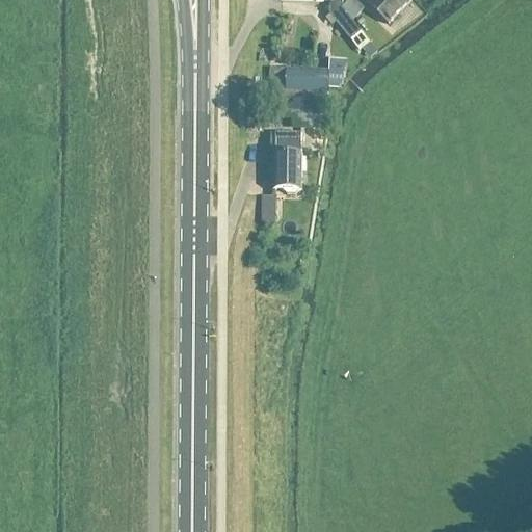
[(281,0),(329,2),(328,14),(358,51),(369,43),(341,8),(341,0),(281,0)]
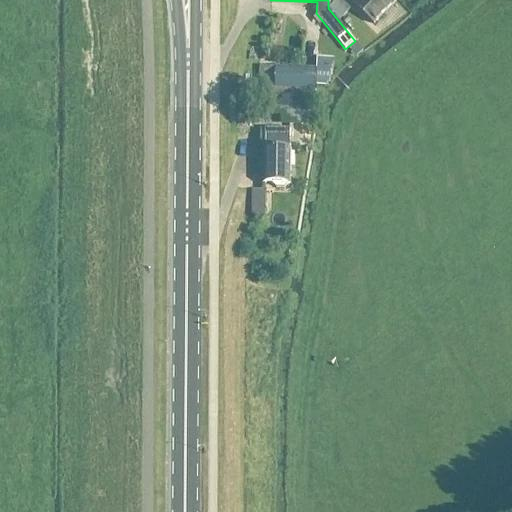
[(395,1),(394,0),(351,0),(349,2),(372,24),(395,1)]
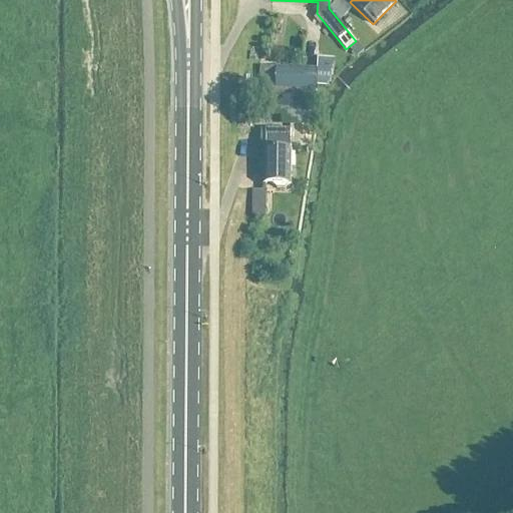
[(275,68),(273,92),(273,94),(285,94),(285,89),(315,91),(316,70),(275,68)]
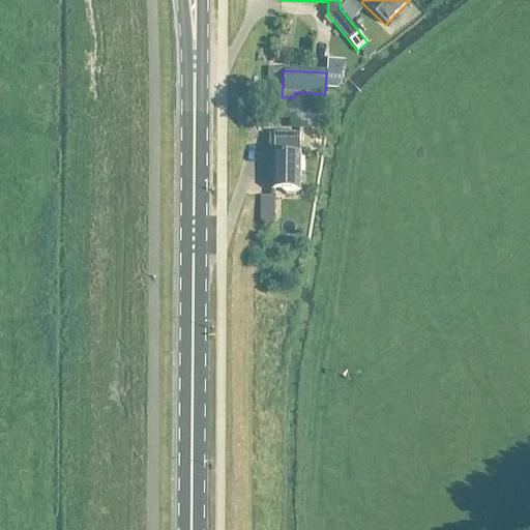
[(298,188),(299,152),(298,152),(298,133),(273,131),(272,151),(271,151),(271,188),(282,188),(284,193),(293,194),(296,188),(298,188)]
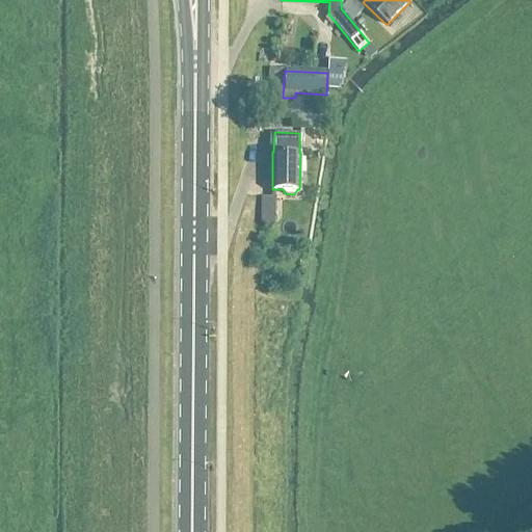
[(257,186),(258,214),(271,213),(270,186),(257,186)]
